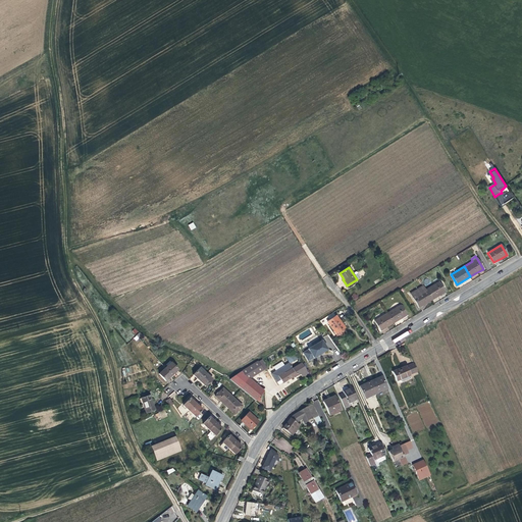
[(445,293),(438,281),(425,290),(431,300),(439,296),(445,293)]
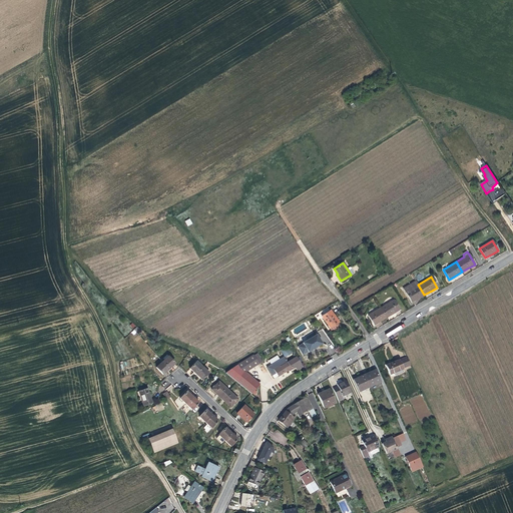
[(424,295),(418,285),(416,281),(403,289),(412,303),(418,299),(424,295)]
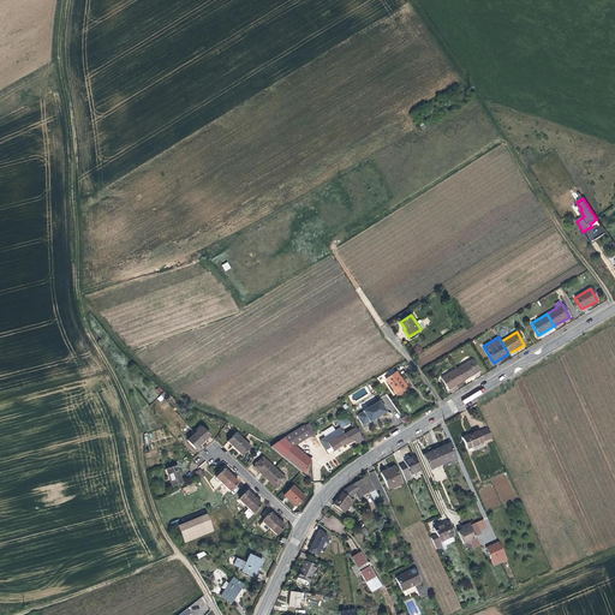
[(478,371),(471,359),(457,369),(463,381),(475,374),(478,371)]
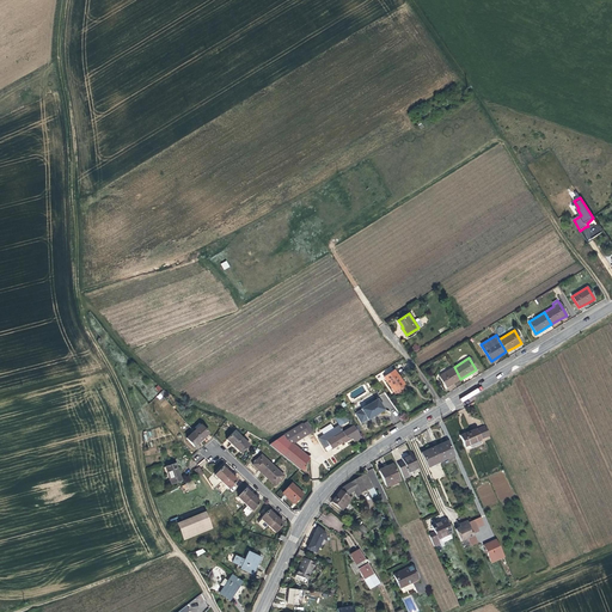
[(460,379),(454,367),(439,377),(446,389),(454,383),(460,379)]
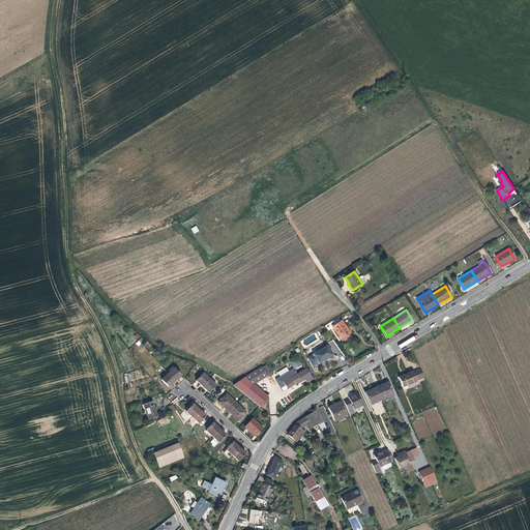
[(348,330),(342,321),(332,327),(341,340),(350,333),(348,330)]
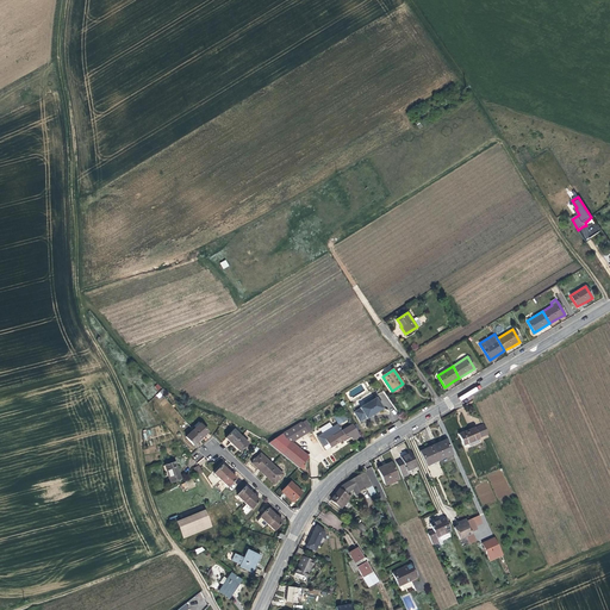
[(385,409),(378,397),(354,411),(360,422),(367,418),(368,419),(374,415),(385,409)]
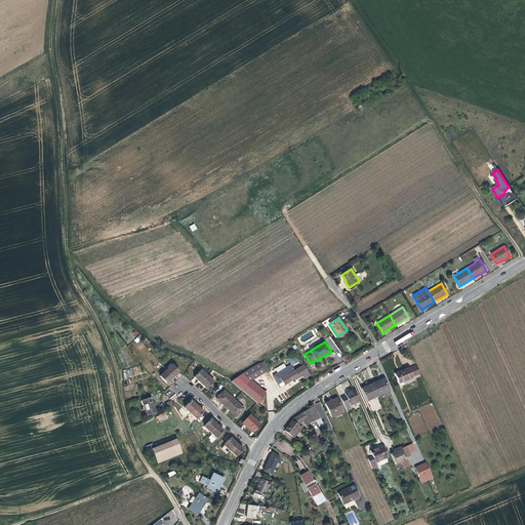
[(299,361),(295,355),(288,360),(292,366),(299,361)]
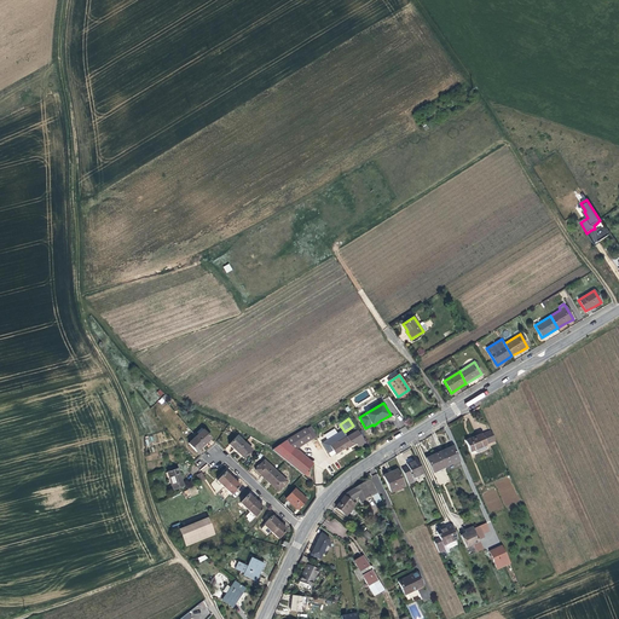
[(212,439),(203,429),(202,431),(201,428),(196,433),(198,434),(196,437),(203,445),(208,441),(212,439)]
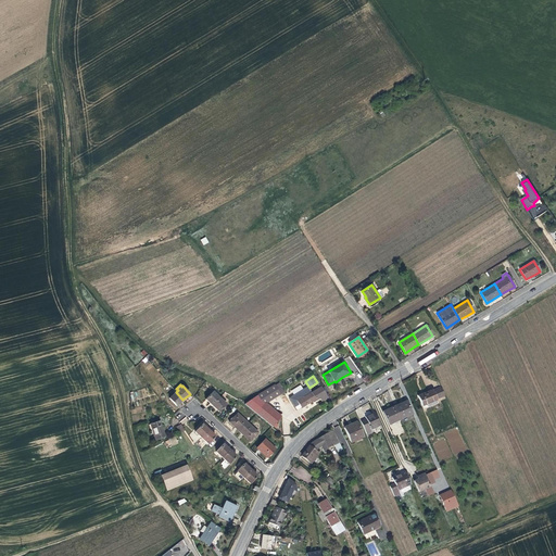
[(281,416),(266,404),(265,403),(280,394),(275,384),(256,395),(244,404),(256,414),(272,427),(273,427),(281,416)]
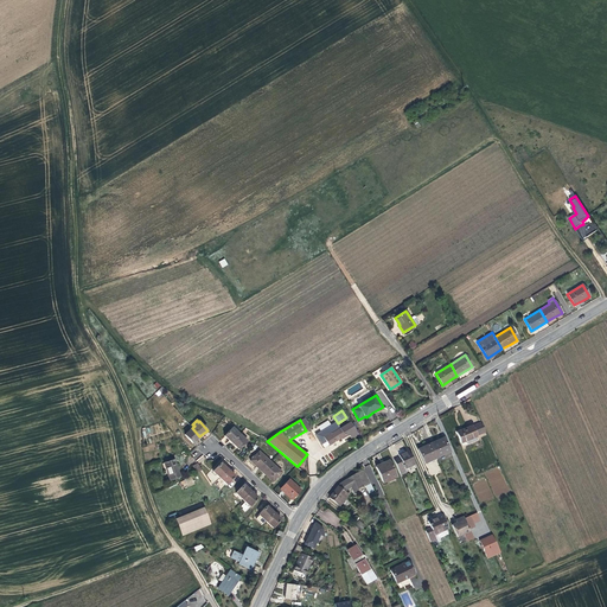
[(353,439),(359,435),(351,421),(340,428),(336,422),(331,425),(328,421),(319,427),(321,430),(315,434),(323,445),(327,441),(330,445),(337,441),(343,438),(343,439),(351,434),(353,439)]
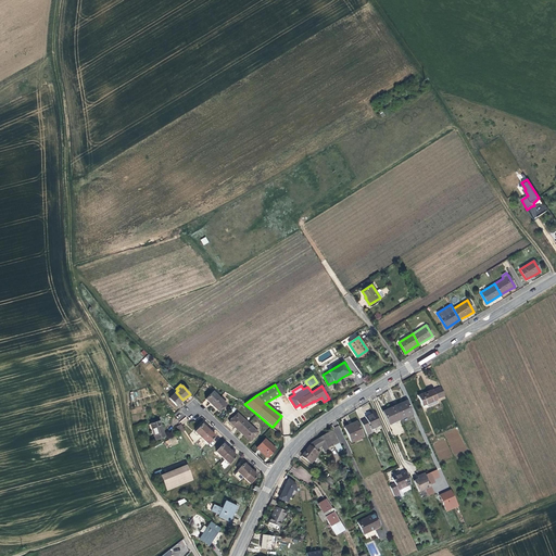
[(433,401),(437,400),(432,390),(424,393),(418,396),(421,406),(422,406),(424,409),(434,404),(433,401)]
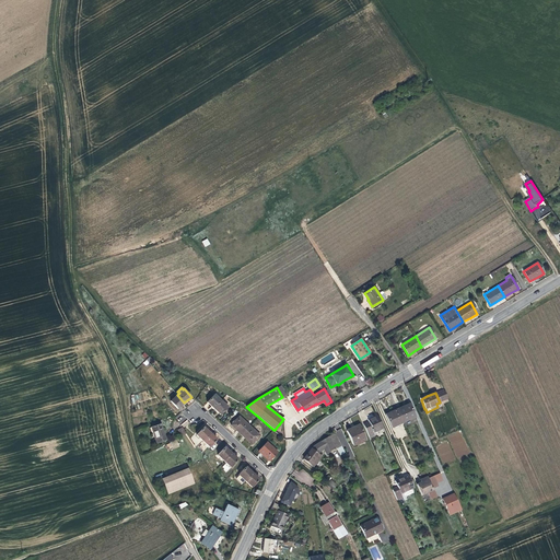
[(184,403),(177,395),(171,401),(177,409),(181,406),(184,403)]
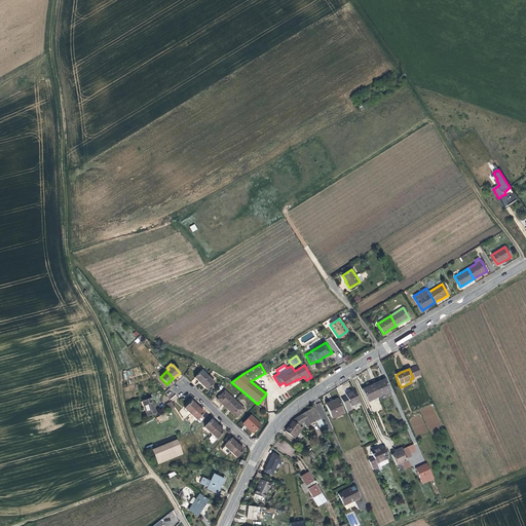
[(200,383),(208,376),(201,371),(194,378),(197,380),(200,383)]
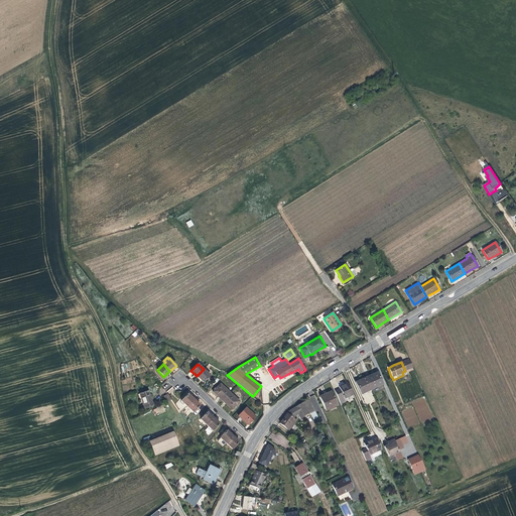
[(203,382),(210,375),(204,369),(197,376),(200,379),(203,382)]
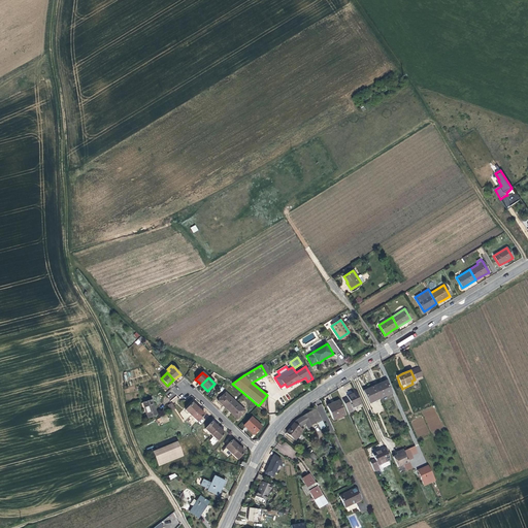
[(391,393),(386,381),(380,384),(374,386),(381,398),(391,393)]
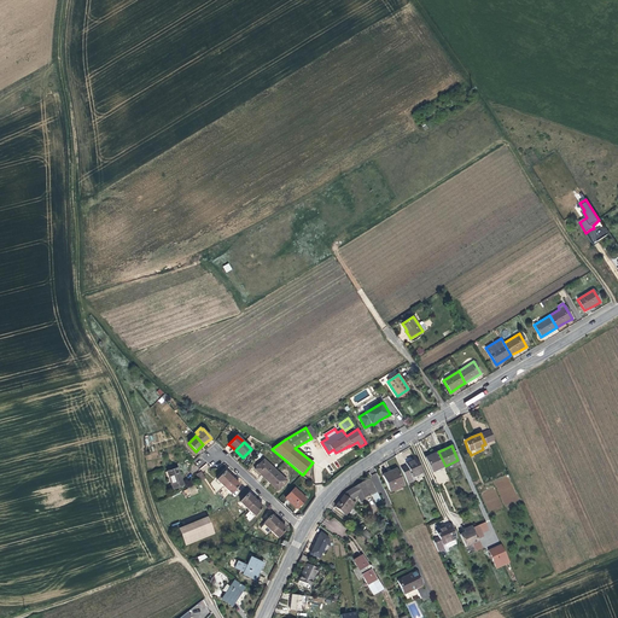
[(445,466),(438,452),(432,454),(430,455),(425,458),(432,472),(445,466)]
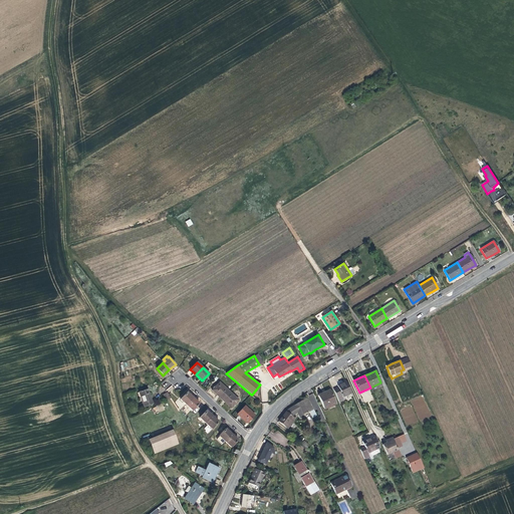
[(351,394),(344,378),(341,380),(342,382),(340,383),(337,386),(338,388),(333,390),(338,403),(344,400),(342,398),(351,394)]
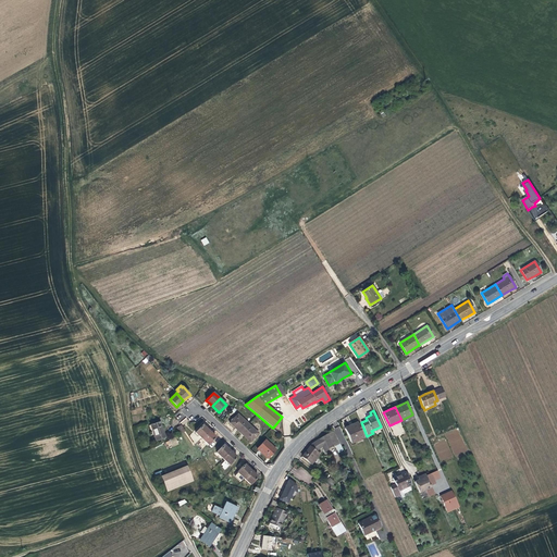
[(239,433),(248,423),(238,413),(230,423),(234,428),(239,433)]
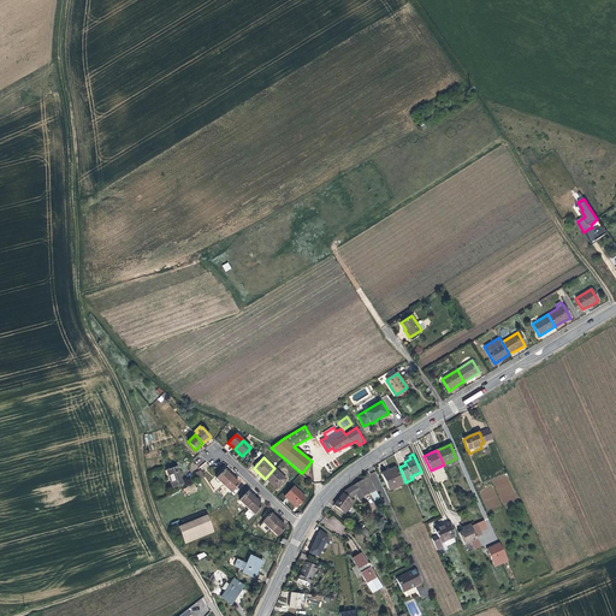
[(179,474),(177,467),(166,471),(172,487),(183,484),(179,474)]
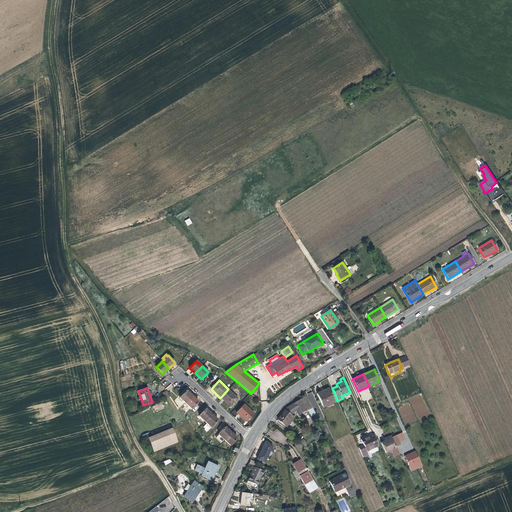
[(334,402),(328,388),(322,391),(317,393),(323,407),(334,402)]
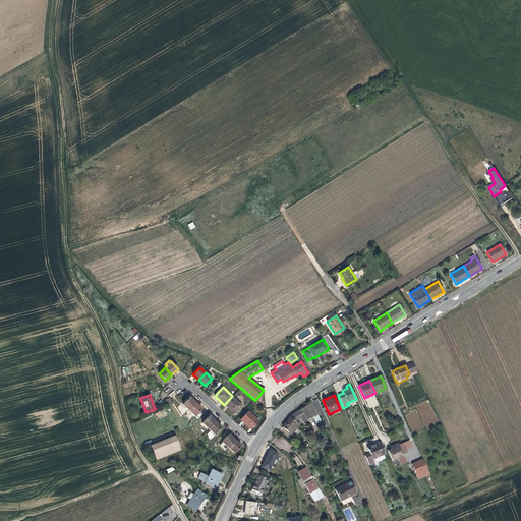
[(234,414),(242,405),(232,396),(224,405),(230,410),(234,414)]
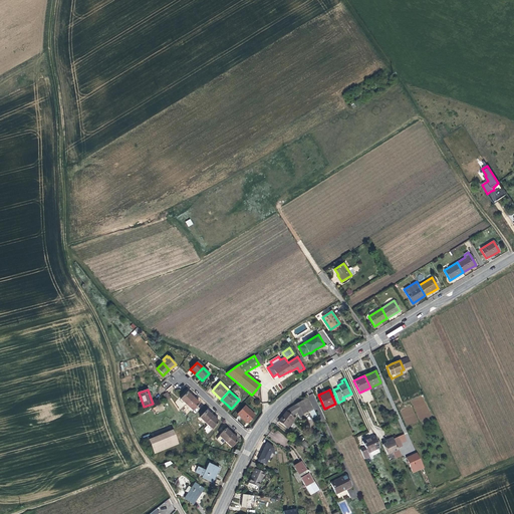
[(186,405),(193,398),(190,395),(187,392),(180,400),(186,405)]
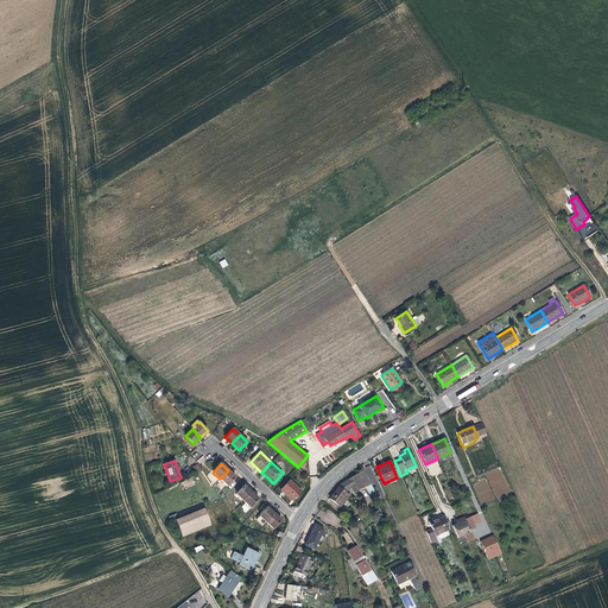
[(227,486),(235,477),(233,474),(228,470),(220,479),(227,486)]
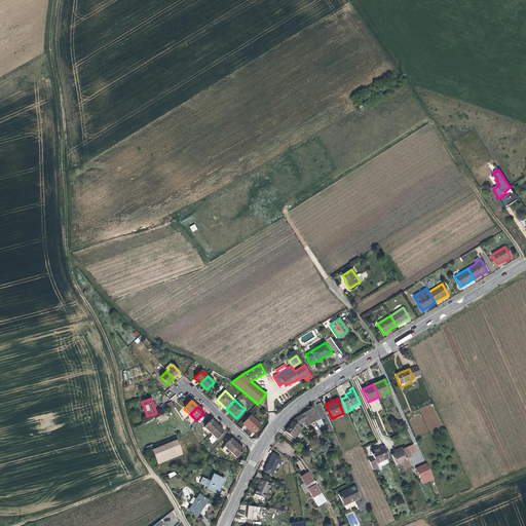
[(299,426),(301,423),(304,421),(306,426),(310,424),(314,420),(315,420),(321,417),(314,407),(309,410),(305,412),(298,416),(295,419),(285,431),(294,439),(302,428),(299,426)]
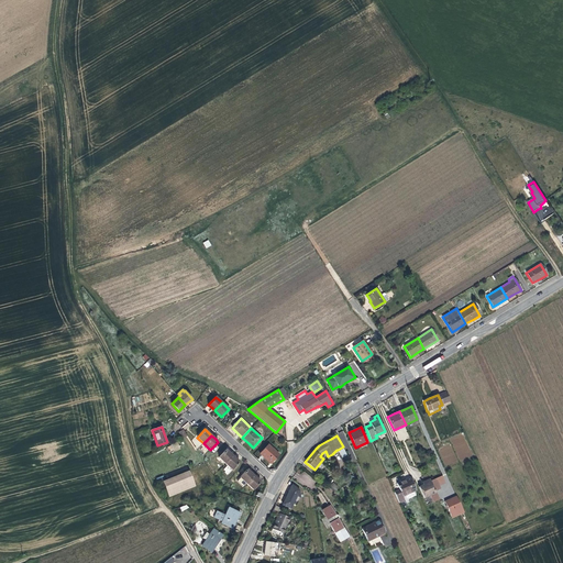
[(180,449),(178,442),(167,446),(169,452),(180,449)]
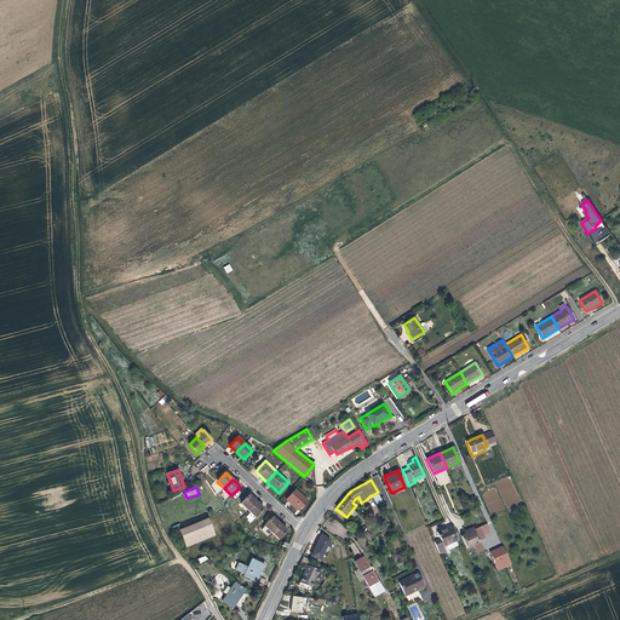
[(308,500),(296,489),(286,499),(291,504),(298,510),(308,500)]
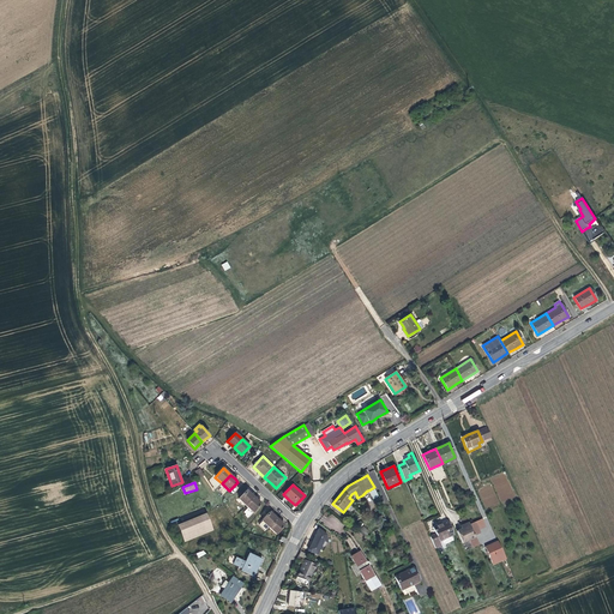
[(378,497),(374,487),(368,491),(373,499),(378,497)]
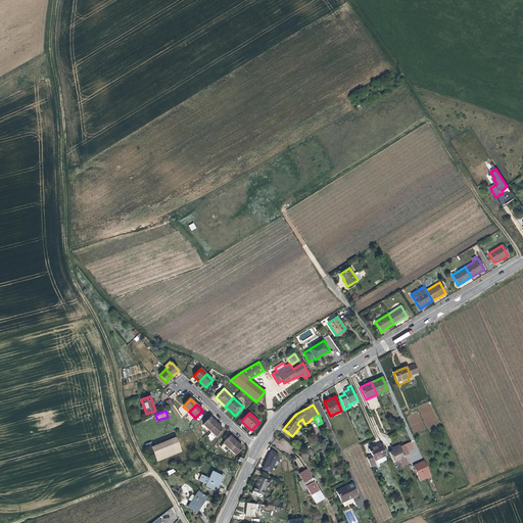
[(209,430),(216,423),(211,420),(209,417),(202,425),(209,430)]
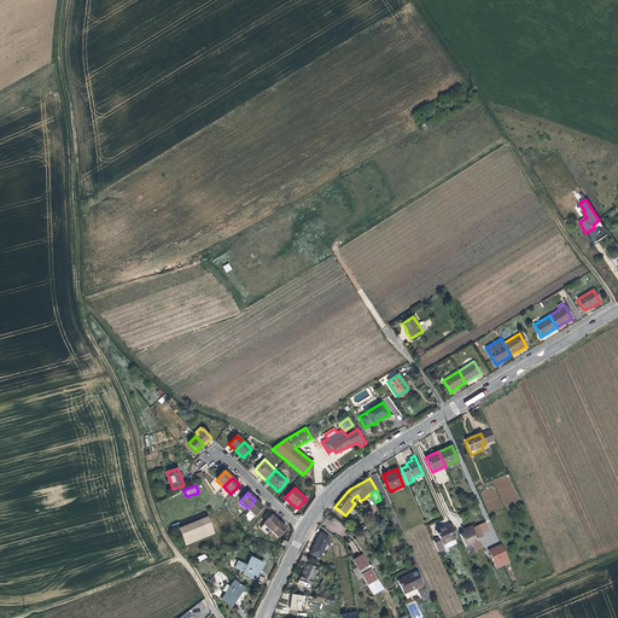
[(255,516),(263,507),(258,503),(255,500),(248,508),(255,516)]
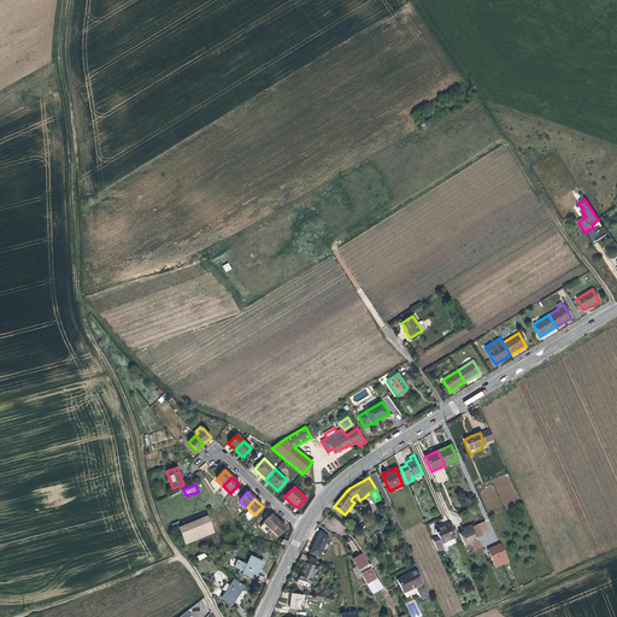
[(270,530),(278,521),(275,518),(271,515),(263,523),(270,530)]
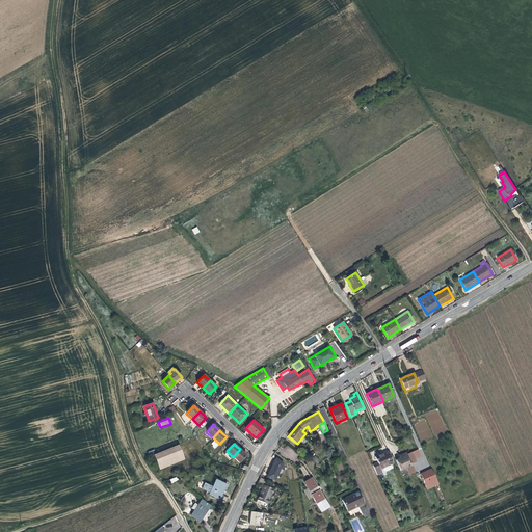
[(184,459),(179,445),(153,455),(159,470),(184,459)]
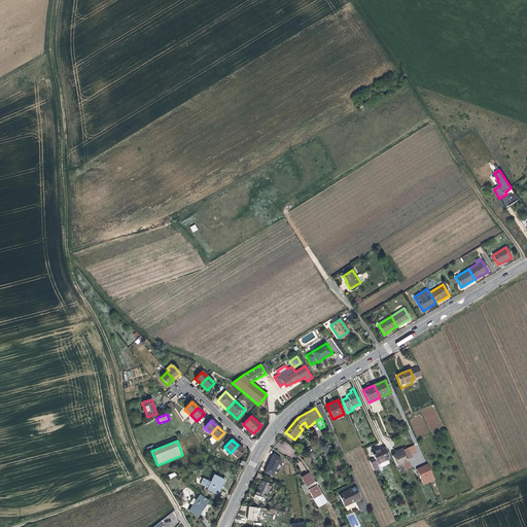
[(237,458),(244,451),(241,449),(238,445),(231,453),(237,458)]
